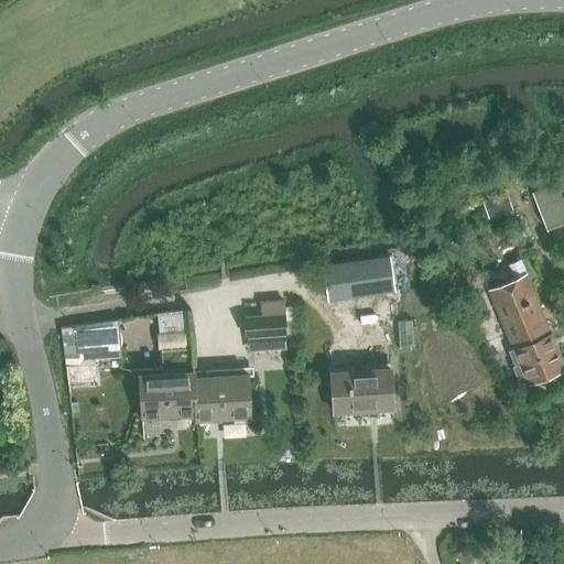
[(557,182),(533,192),(539,206),(545,226),(563,218),(563,196),(563,197),(557,182)]
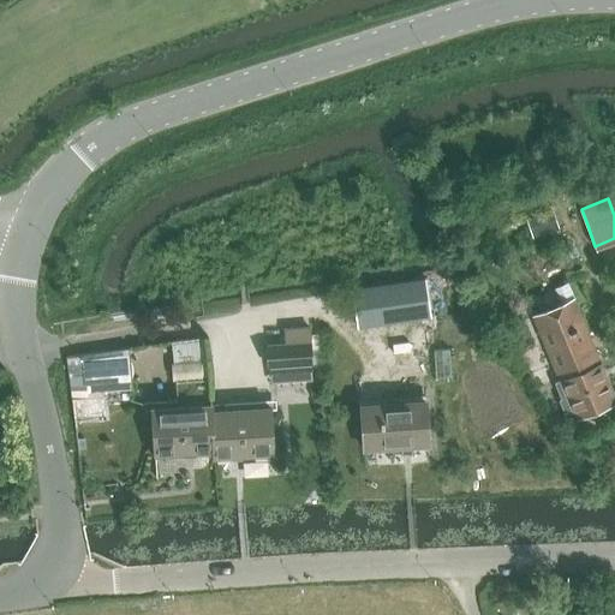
[(533,236),(560,227),(554,208),(526,218),(533,236)]
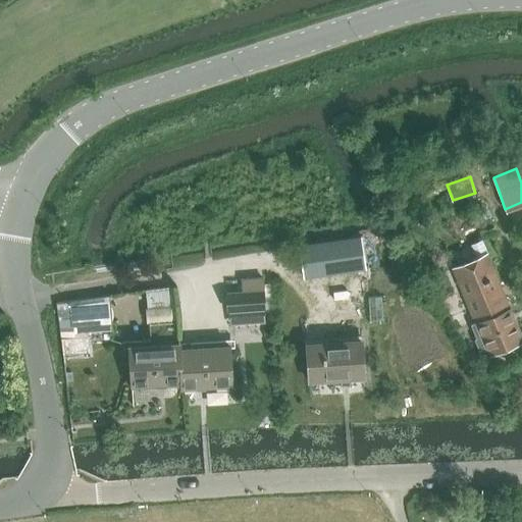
[(348,238),(300,245),(304,267),(305,277),(352,271),(348,238)]
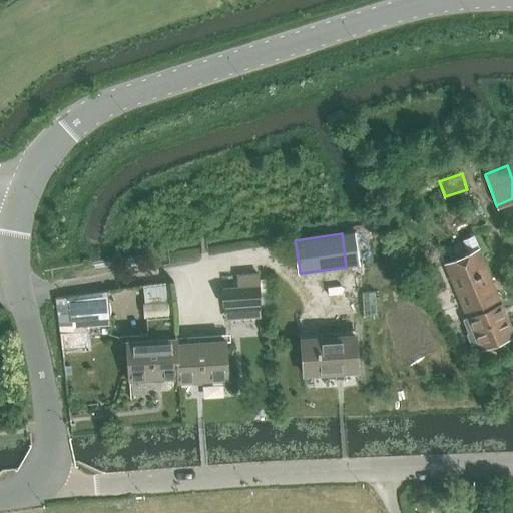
[(512,332),(500,302),(502,301),(474,234),(464,239),(469,252),(446,263),(468,316),(462,318),(468,332),(466,333),(473,349),(478,348),(478,350),(512,335),(512,332)]
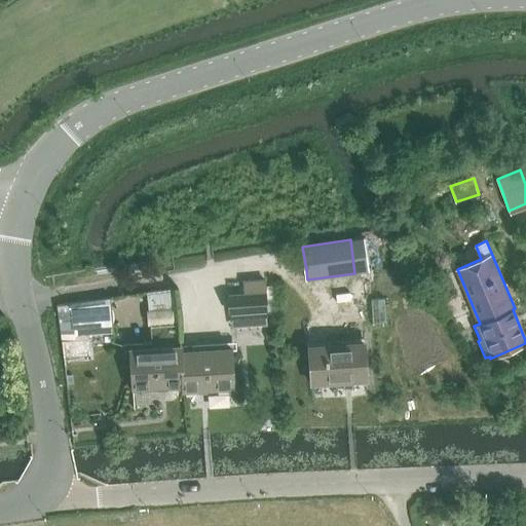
[(229,312),(266,310),(264,280),(242,282),(243,294),(228,295),(229,312)]
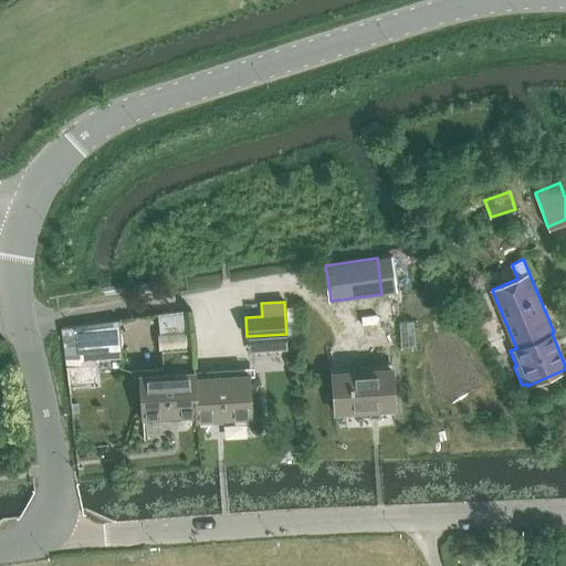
[(118,320),(62,328),(66,359),(67,368),(69,368),(97,366),(97,360),(122,359),(122,357),(121,347),(119,327),(118,320)]
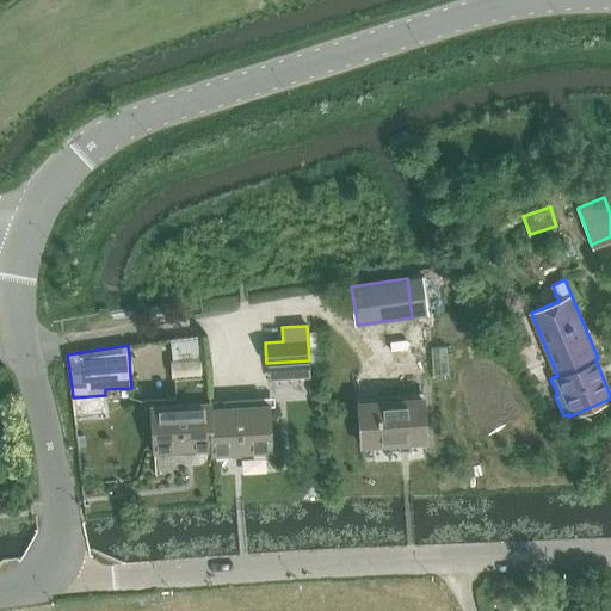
[(446,347),(431,349),(433,378),(449,377),(446,347)]
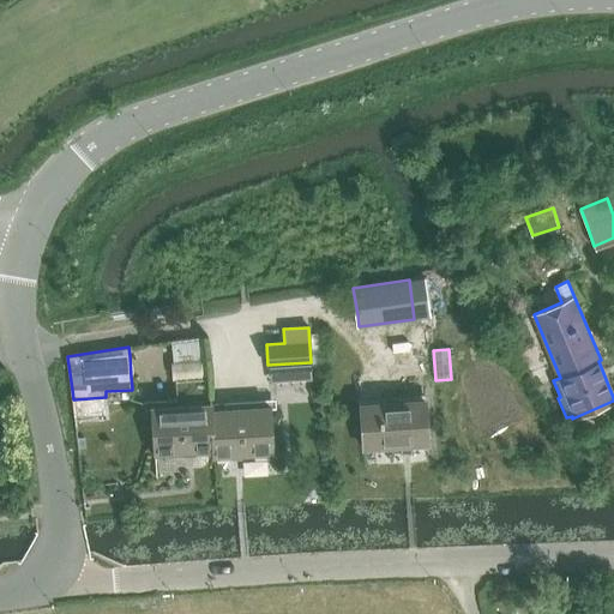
[(275,392),(292,391),(290,380),(275,381),(275,392)]
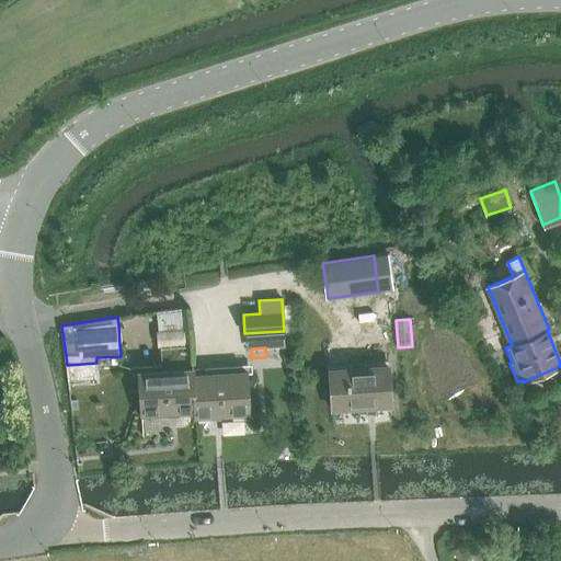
[(332,410),(391,407),(389,365),(330,369),(332,410)]
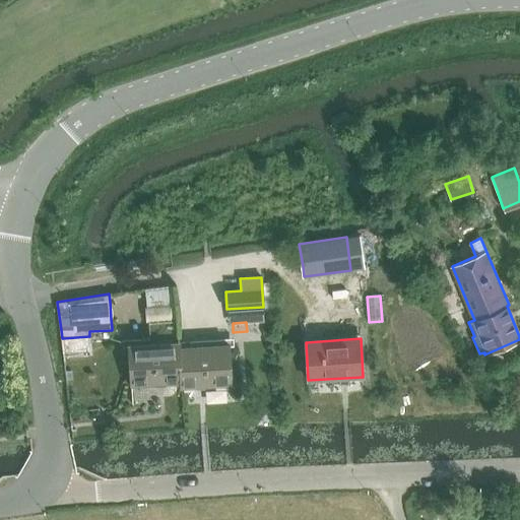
[(131,385),(182,382),(179,341),(129,344),(131,385)]
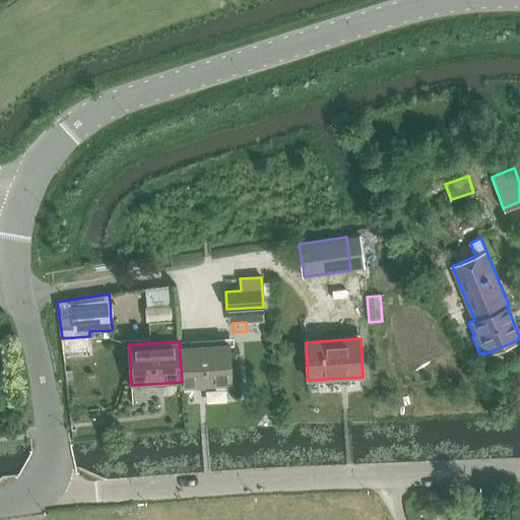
[(182,388),(232,385),(229,343),(180,346),(180,341),(179,341),(182,382),(182,388)]
